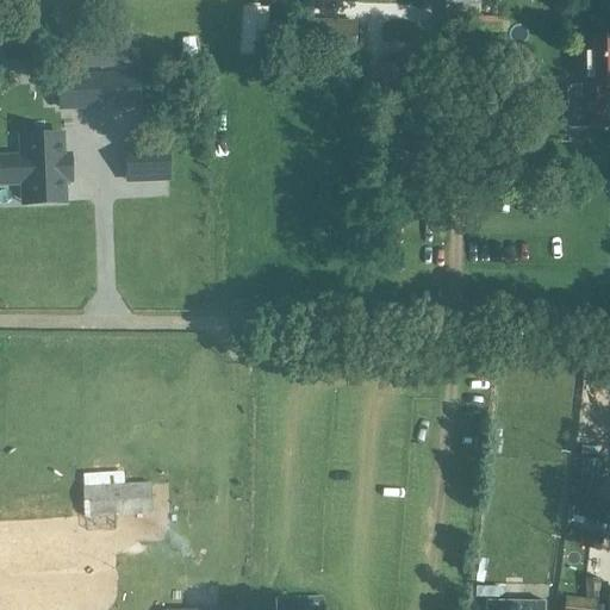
[(355,22),(302,20),(302,57),(355,58),(355,22)]
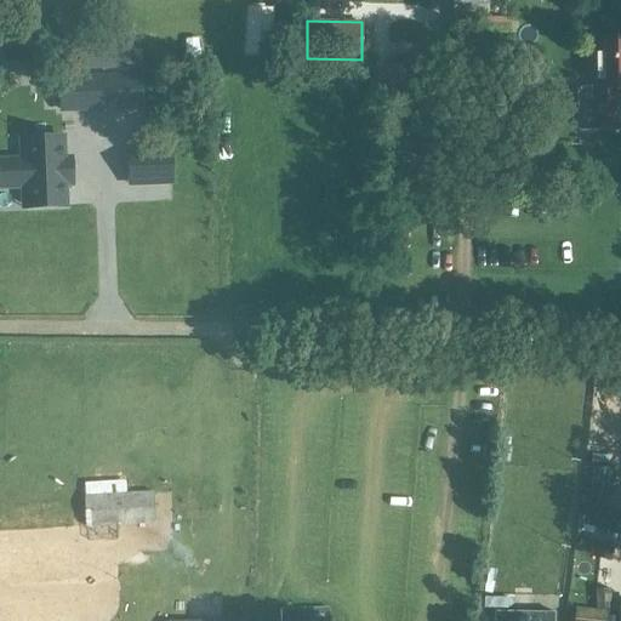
[(138,36),(78,39),(79,70),(140,68),(138,36)]
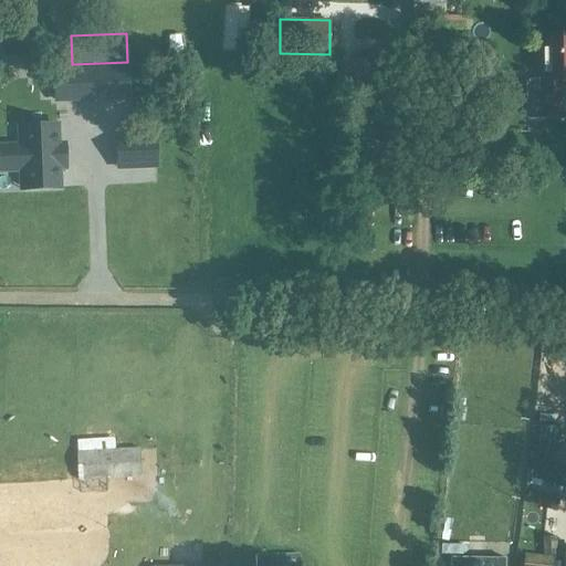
[(565,33),(543,35),(544,82),(526,82),(526,100),(527,100),(527,106),(545,105),(545,119),(563,118),(562,83),(565,82),(565,33)]
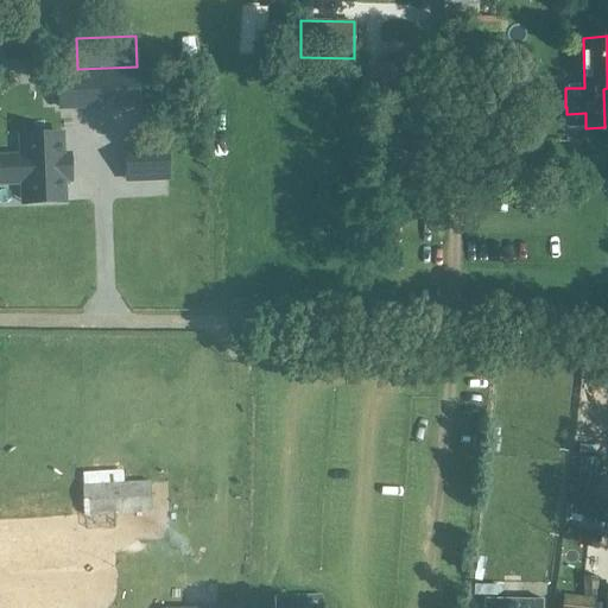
[(0,73),(13,74),(13,58),(0,57),(0,73)]
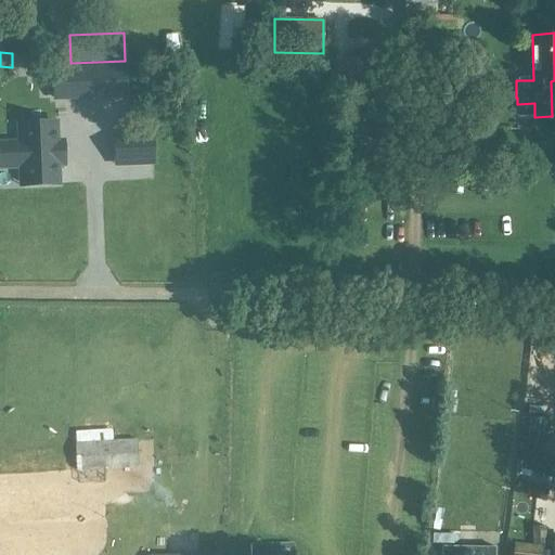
[(126,71),(54,74),(55,98),(127,95),(126,71)]
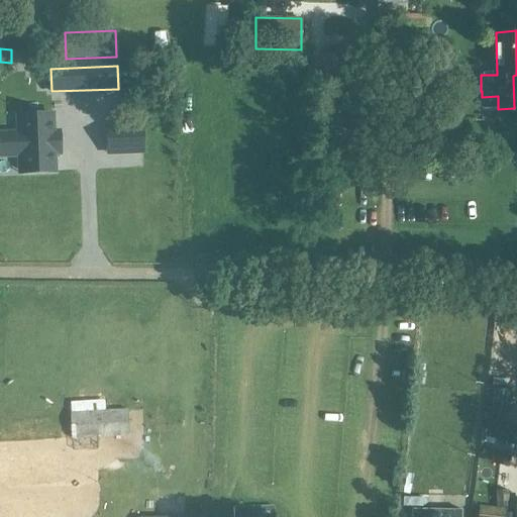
[(0,134),(0,157),(26,157),(26,173),(23,173),(23,174),(55,172),(54,154),(58,154),(57,132),(53,132),(52,115),(20,117),(21,133),(0,134)]
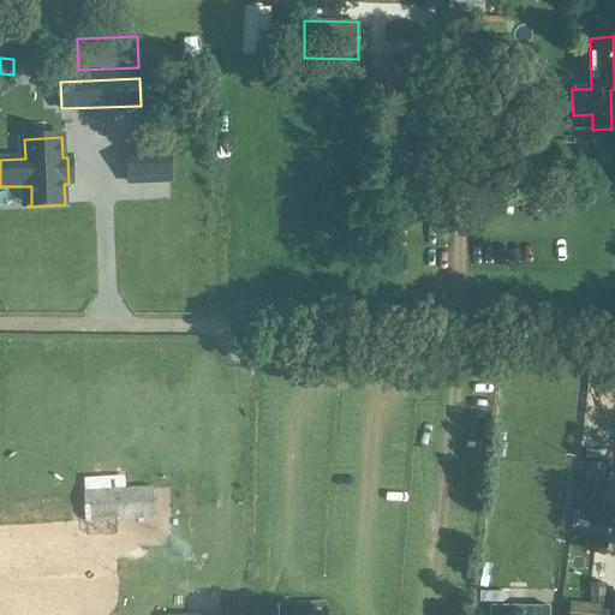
[(169,167),(155,168),(155,183),(171,181),(169,167)]
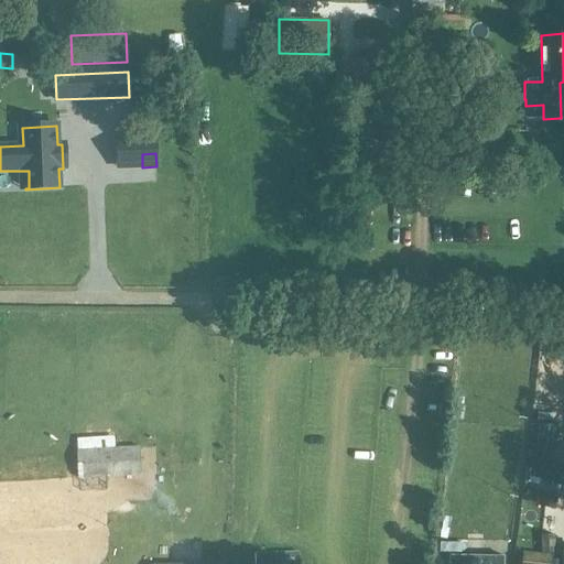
[(557,321),(549,320),(545,343),(554,344),(557,321)]
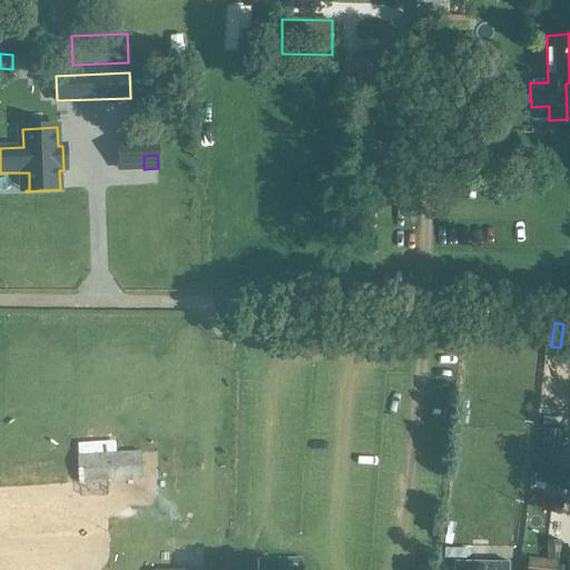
[(560,430),(546,429),(542,455),(557,458),(560,430)]
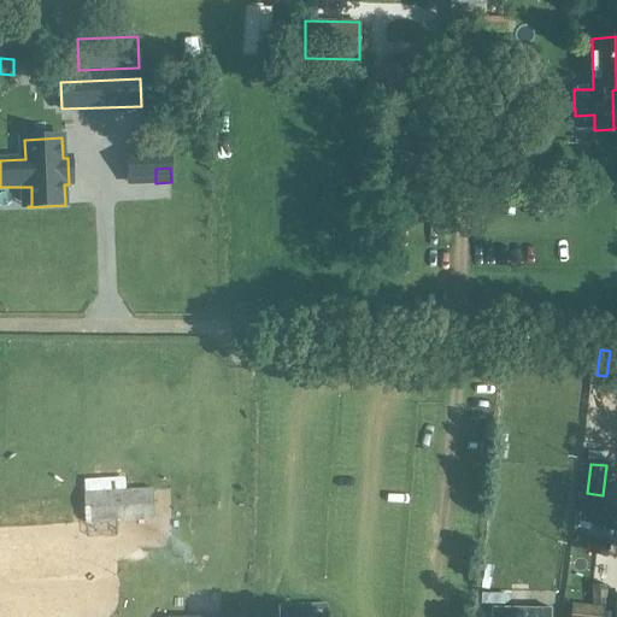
[(501,486),(499,497),(522,503),(524,493),(501,486)]
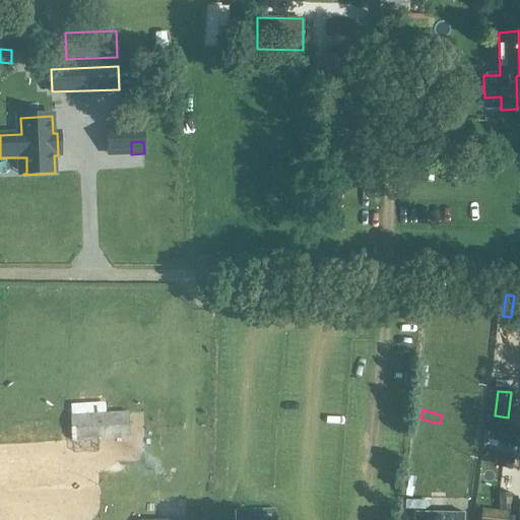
[(71,443),(130,439),(128,412),(70,415),(71,443)]
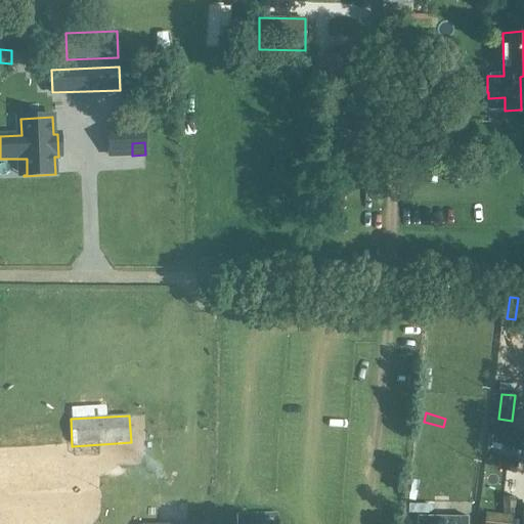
[(490,453),(487,468),(516,475),(519,461),(490,453)]
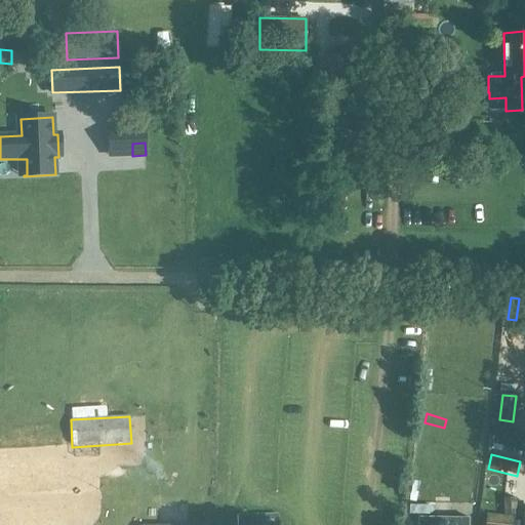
[(516,515),(515,498),(503,498),(503,515),(508,515),(508,518),(486,516),(484,524),(511,524),(512,519),(511,518),(511,515),(516,515)]
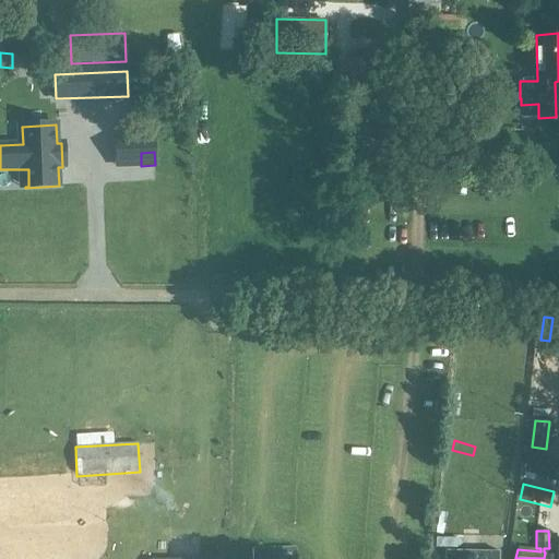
[(252,558),(295,558),(295,547),(252,549),(252,558)]
